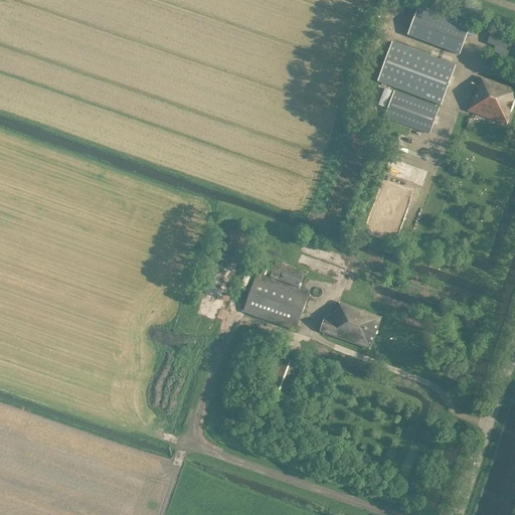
[(407,34),(459,53),(470,23),(418,4),(407,34)]
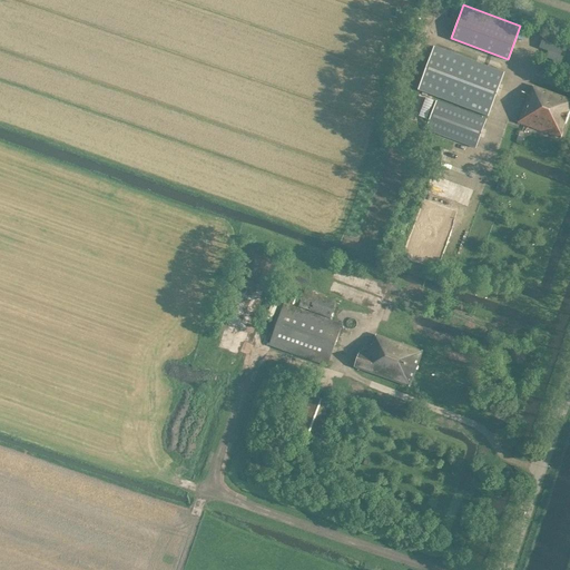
[(543,35),(538,47),(549,50),(547,57),(560,61),(562,56),(559,55),(563,42),(544,35),(543,35)]
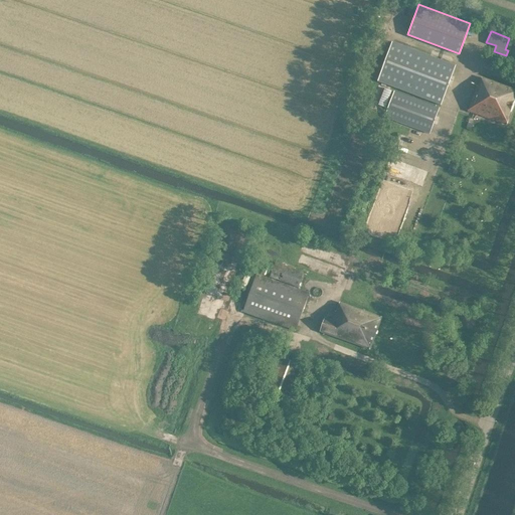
[(377,80),(440,104),(455,64),(391,41),(377,80)]
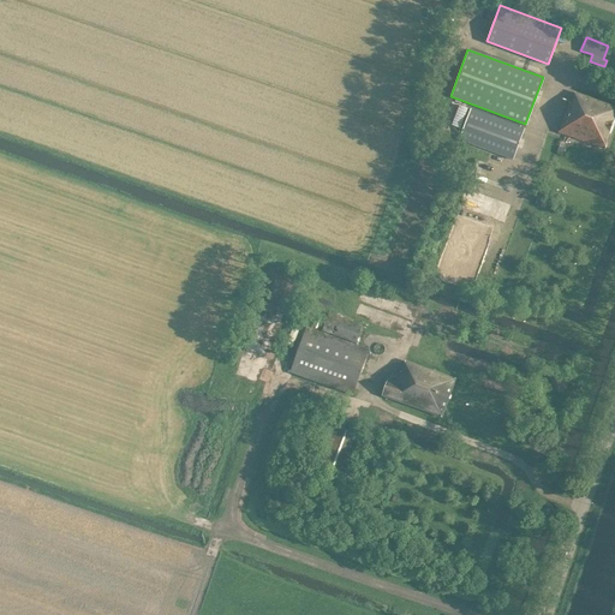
[(557,131),(604,147),(614,115),(614,106),(573,91),(569,102),(567,101),(557,131)]
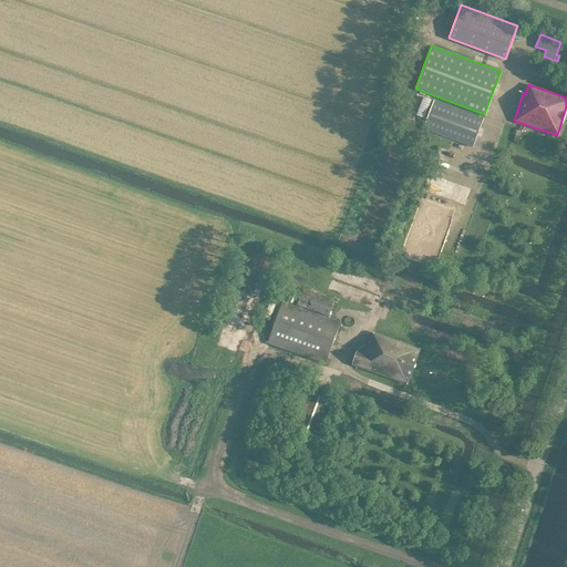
[(422,129),(473,146),(483,117),(433,99),(422,129)]
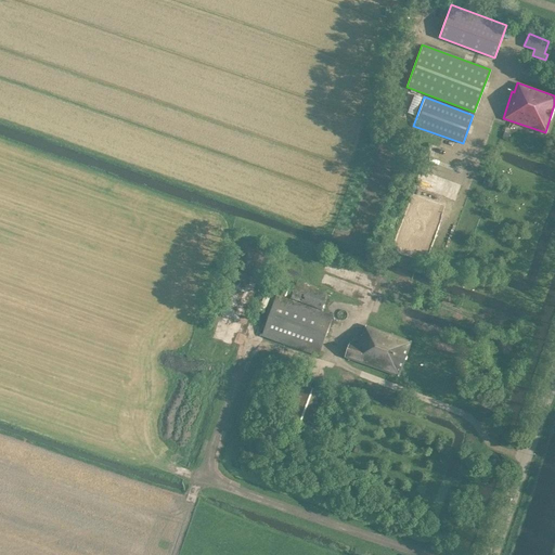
[(416,226),(412,234),(429,242),(433,234),(416,226)]
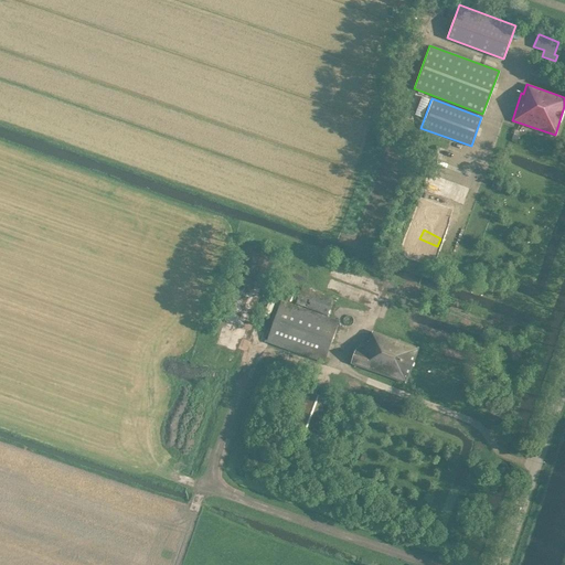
[(265,342),(323,362),(339,319),(327,316),(333,297),(301,286),(295,304),(280,299),(265,342)]
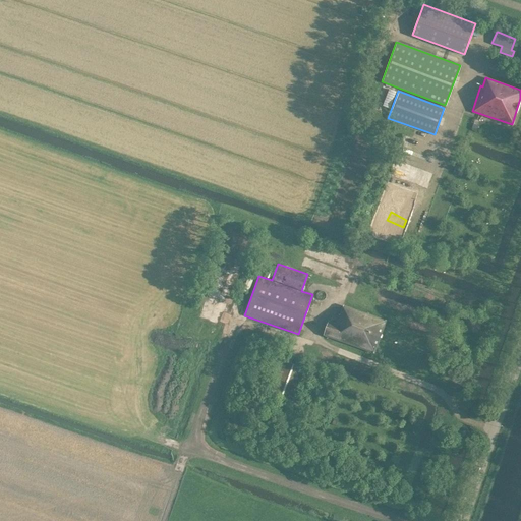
[(338,314),(335,322),(329,320),(323,335),(373,353),(386,320),(343,305),(339,314),(338,314)]
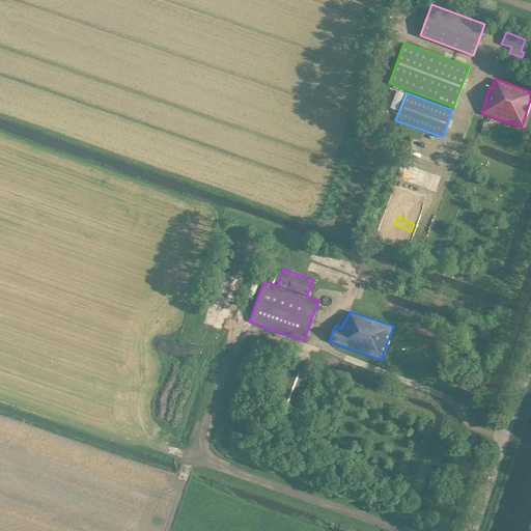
[(272,399),(300,410),(312,376),(284,366),(272,399)]
